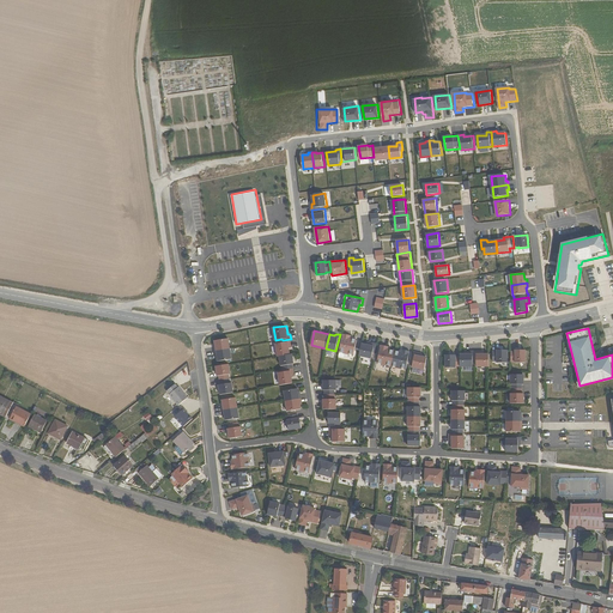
[(354,354),(357,341),(350,339),(351,337),(344,335),(340,351),(354,354)]
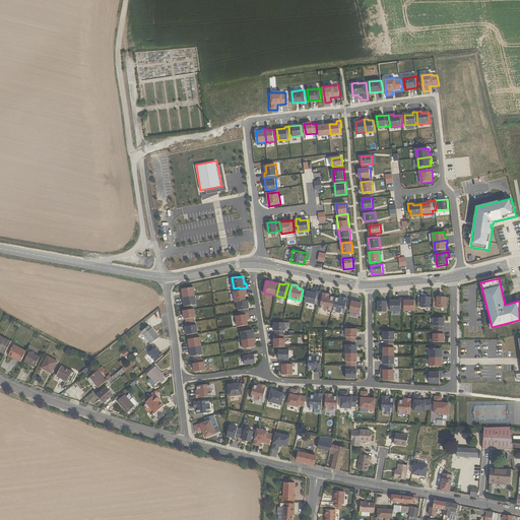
[(183,298),(195,296),(194,286),(183,288),(183,294),(182,294),(183,298)]
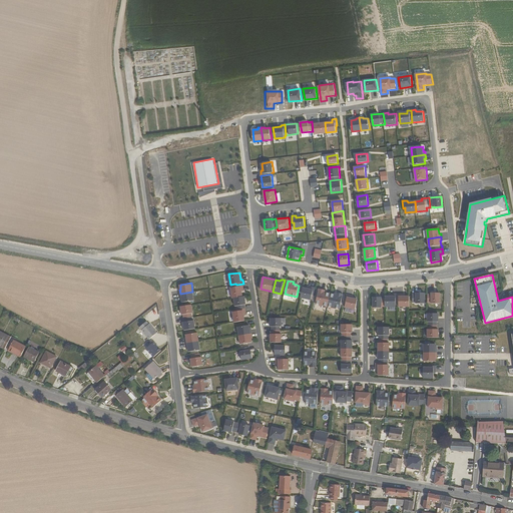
[(243,284),(236,285),(236,287),(231,288),(232,298),(234,298),(242,297),(241,289),(243,289),(243,284)]
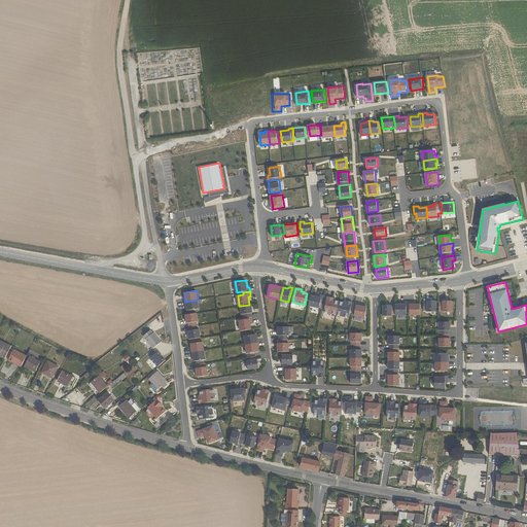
[(320,303),(322,303),(324,295),(319,294),(319,296),(311,295),(309,306),(318,308),(320,303)]
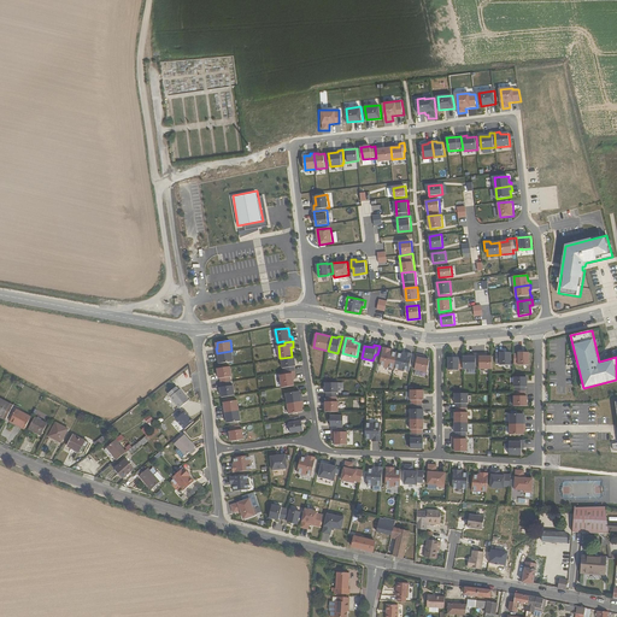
[(380,365),(394,368),(398,353),(391,351),(392,348),(383,347),(380,365)]
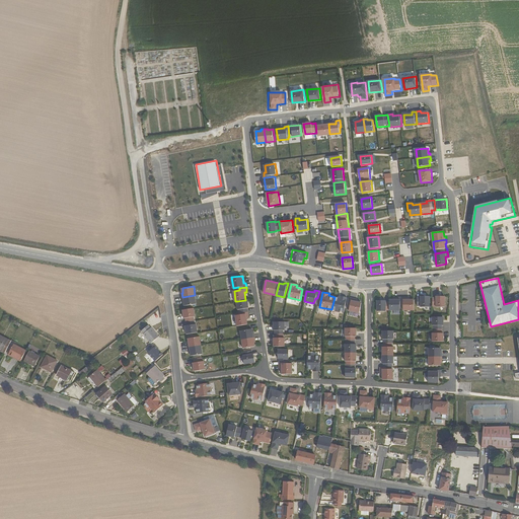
[(186,305),(197,303),(195,295),(182,297),(182,301),(184,301),(186,305)]
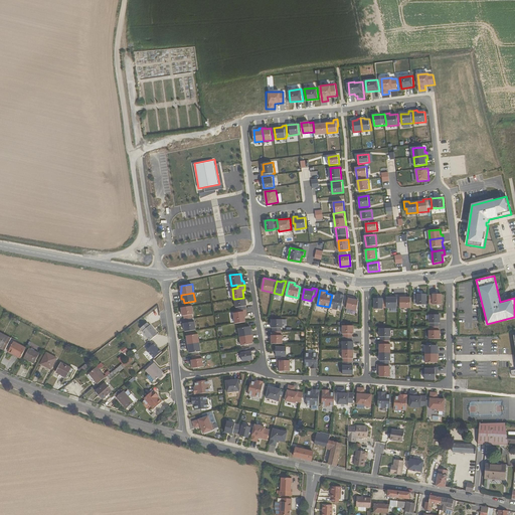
[(329,307),(341,310),(345,295),(338,294),(338,296),(332,295),(329,307)]
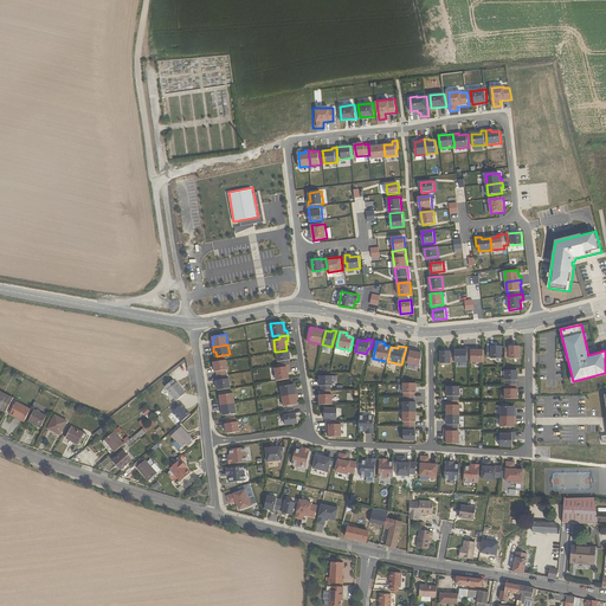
[(491,359),(501,359),(502,346),(491,346),(491,347),(487,347),(487,356),(491,356),(491,359)]
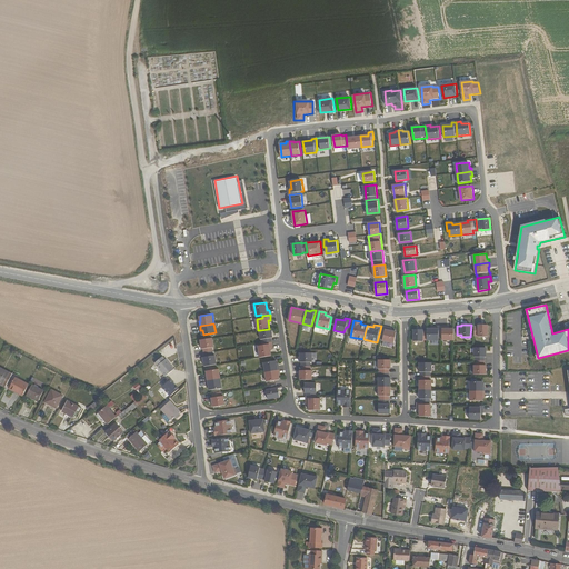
[(475,335),(479,335),(479,337),(488,337),(488,325),(479,325),(479,326),(475,326),(475,335)]
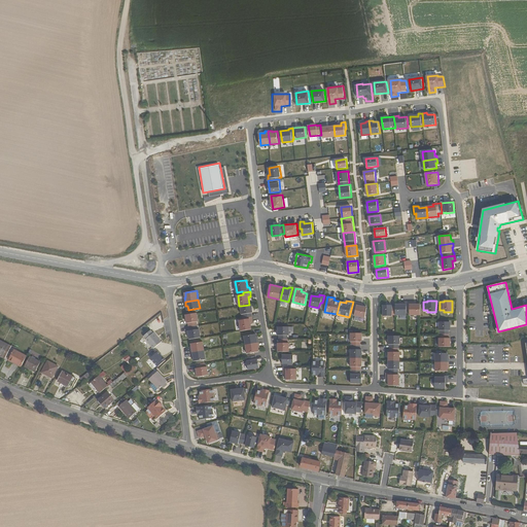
[(354,315),(365,318),(367,308),(359,306),(360,304),(356,303),(354,310),(356,310),(354,315)]
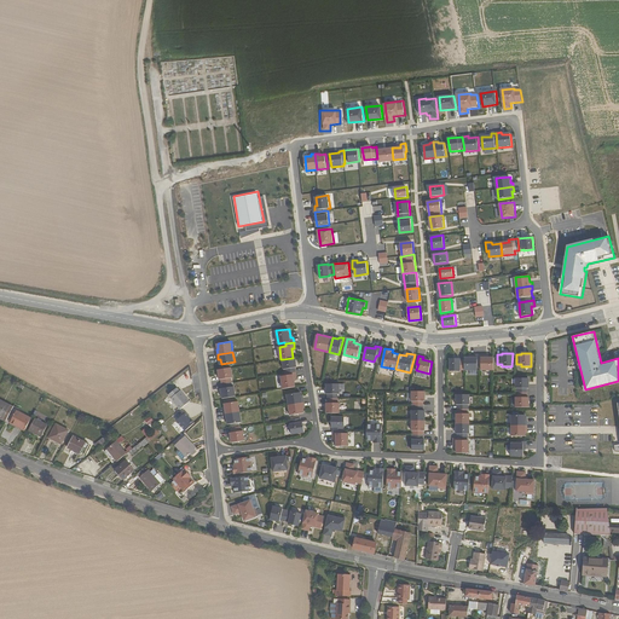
[(478,364),(479,364),(479,356),(474,356),(474,358),(464,358),(464,360),(464,370),(478,370),(478,364)]
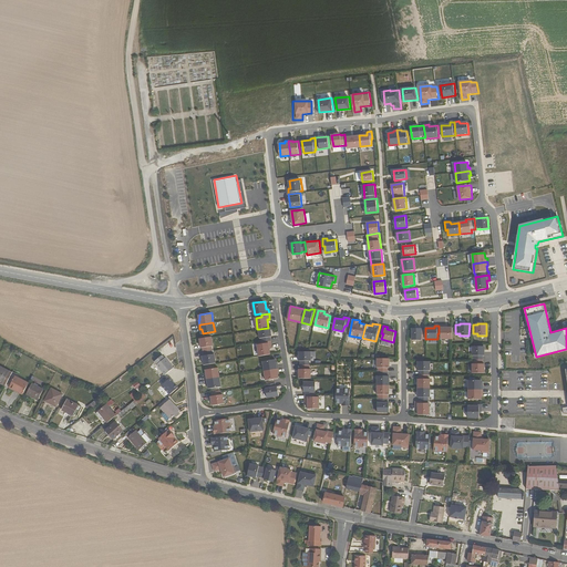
[(441,339),(452,339),(452,328),(444,328),(444,326),(439,326),(439,333),(441,333),(441,339)]
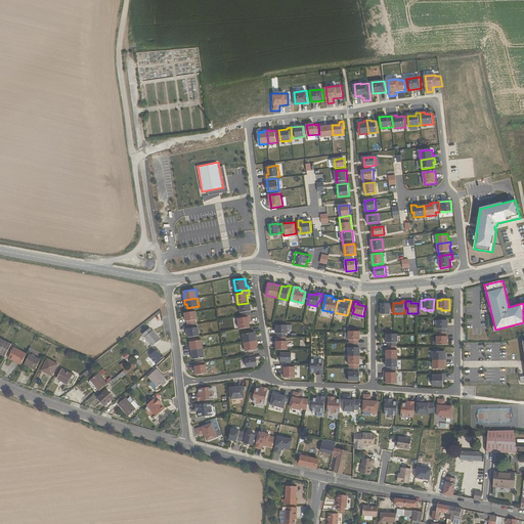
[(251,302),(248,303),(239,304),(241,312),(243,312),(243,316),(251,314),(250,311),(252,311),(251,302)]
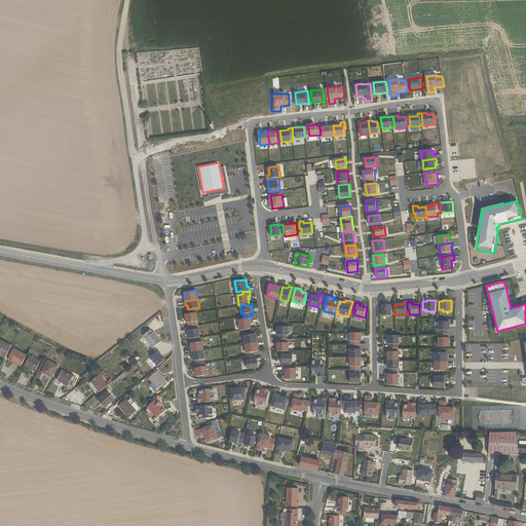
[(391,314),(395,314),(395,306),(391,306),(391,304),(382,304),(382,315),(391,315),(391,314)]
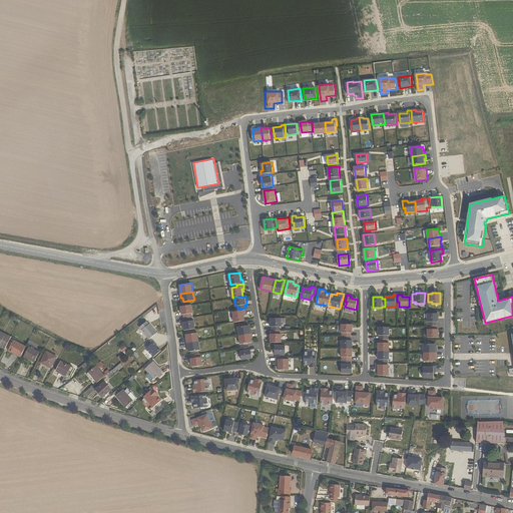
[(184,318),(192,317),(191,313),(193,313),(191,305),(181,306),(182,314),(183,314),(184,318)]
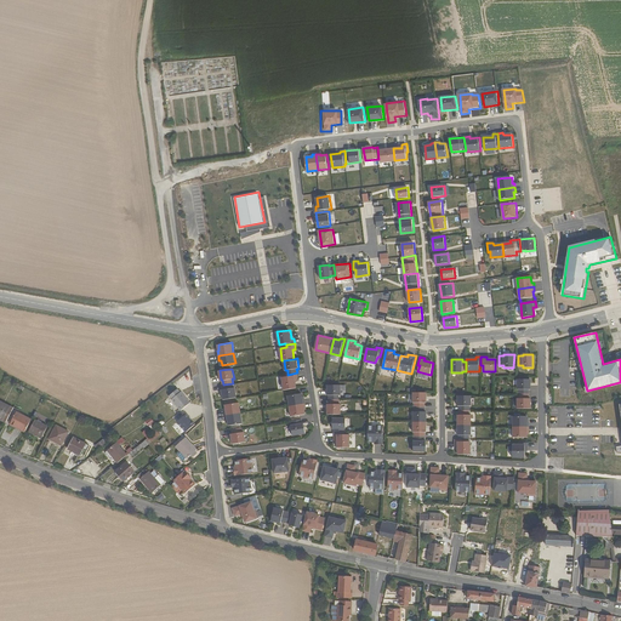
[(298,379),(297,372),(288,375),(288,376),(283,377),(284,389),(297,388),(295,379),(298,379)]
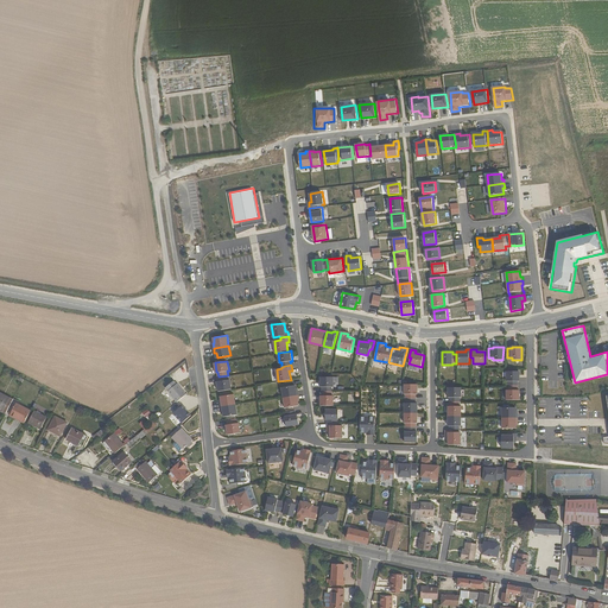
[(508,386),(518,386),(518,381),(520,381),(520,372),(507,372),(507,381),(508,381),(508,386)]
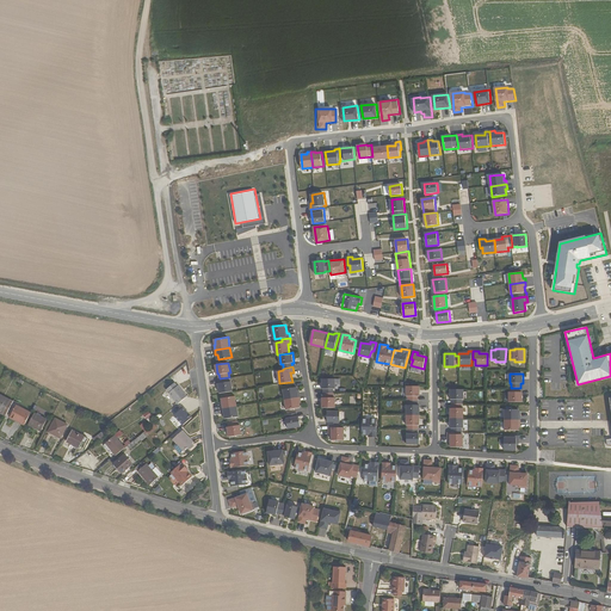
[(220,393),(233,390),(232,381),(229,382),(229,377),(220,378),(221,383),(218,383),(220,393)]
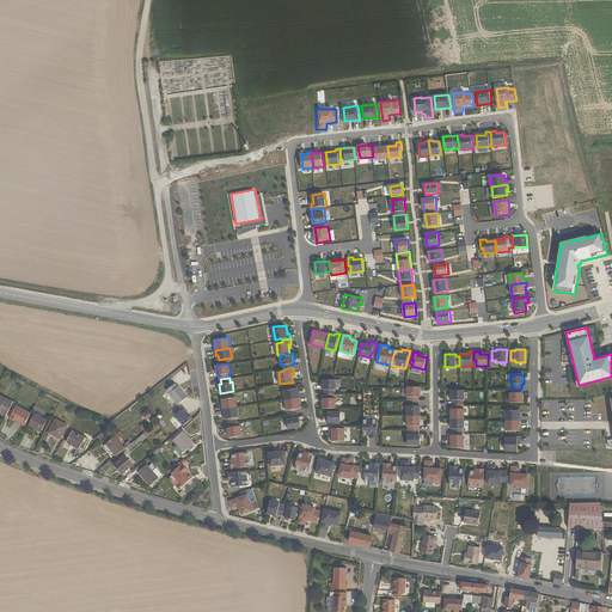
[(326,393),(335,393),(335,390),(336,390),(336,379),(324,379),(324,389),(326,389),(326,393)]
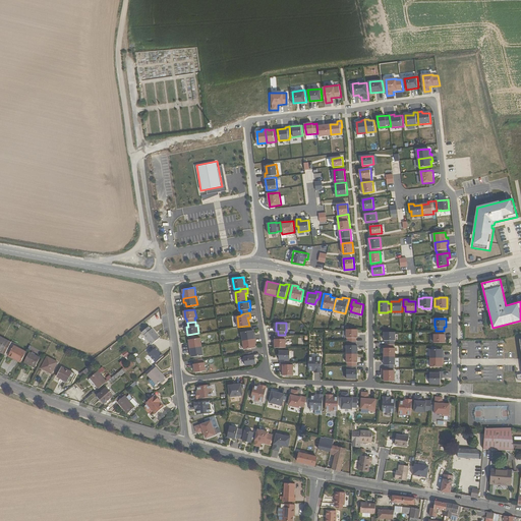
[(149,326),(141,332),(145,335),(143,335),(152,344),(160,338),(152,329),(149,326)]
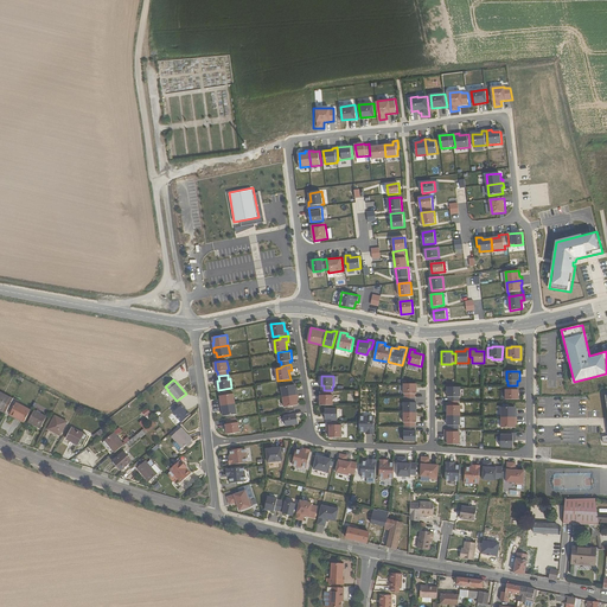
[(299,395),(298,390),(296,390),(295,384),(282,387),(283,396),(299,395)]
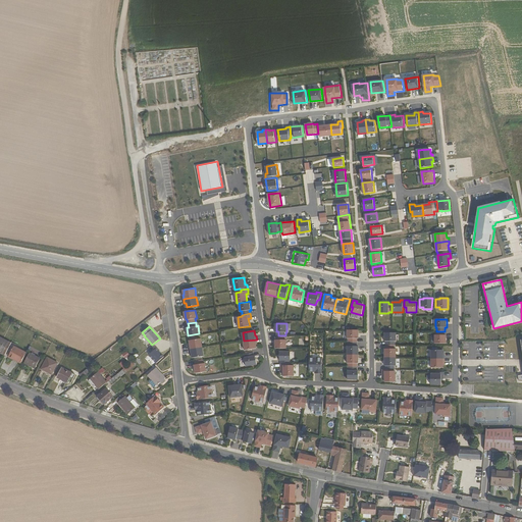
[(349,343),(357,342),(357,338),(359,338),(359,330),(348,330),(348,338),(349,338),(349,343)]
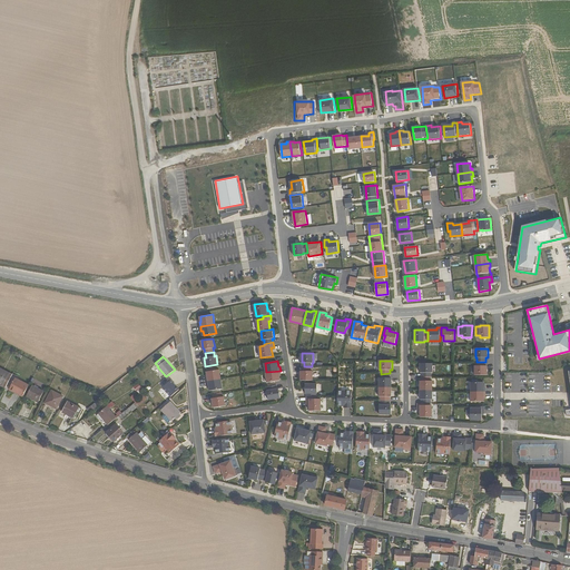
[(475,375),(487,375),(488,366),(485,366),(485,362),(477,362),(477,366),(475,366),(475,375)]
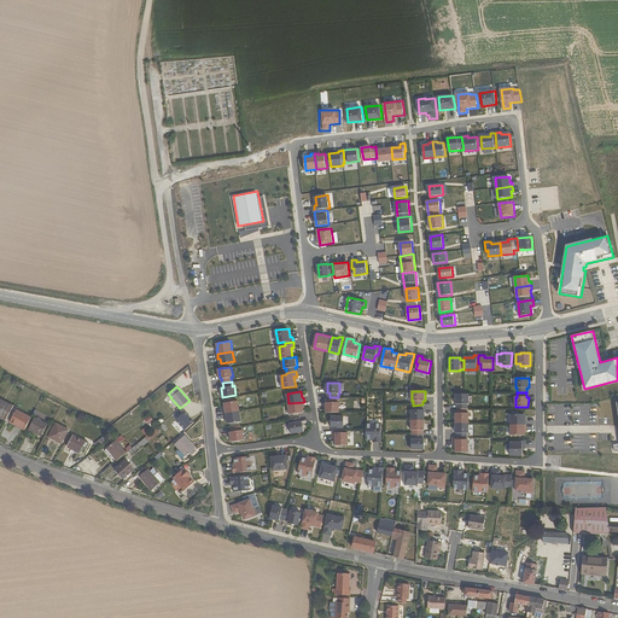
[(458,408),(467,408),(467,404),(468,404),(468,394),(456,394),(456,404),(458,404),(458,408)]
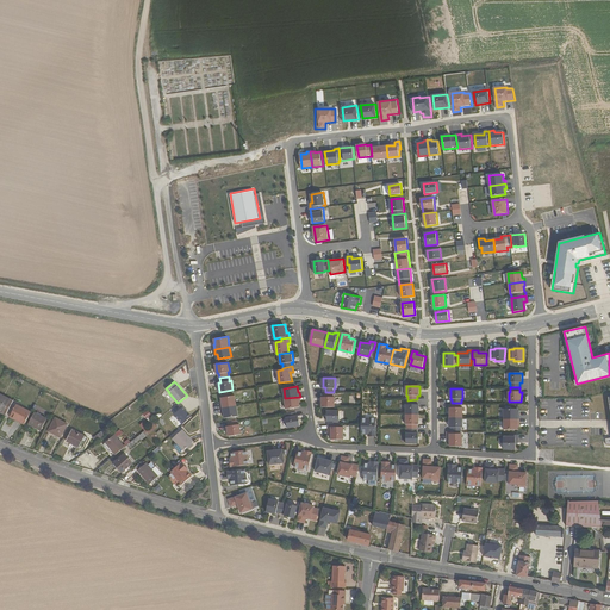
[(323,406),(335,406),(335,397),(334,397),(334,392),(325,392),(325,397),(323,397),(323,406)]
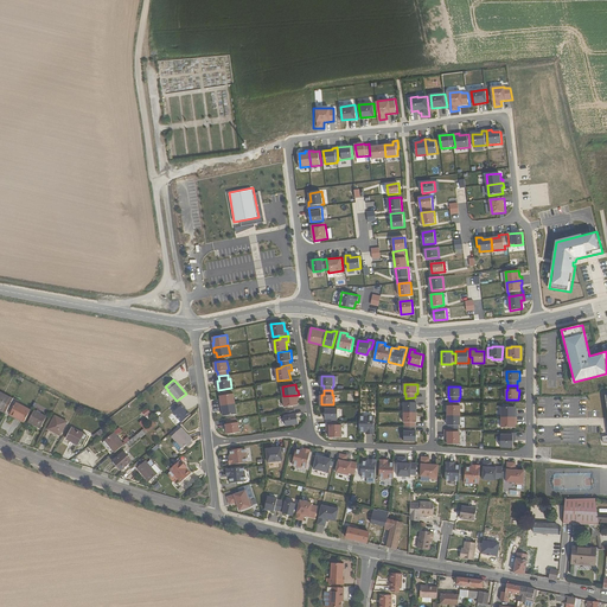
[(0,391),(0,408),(6,411),(13,398),(0,391)]
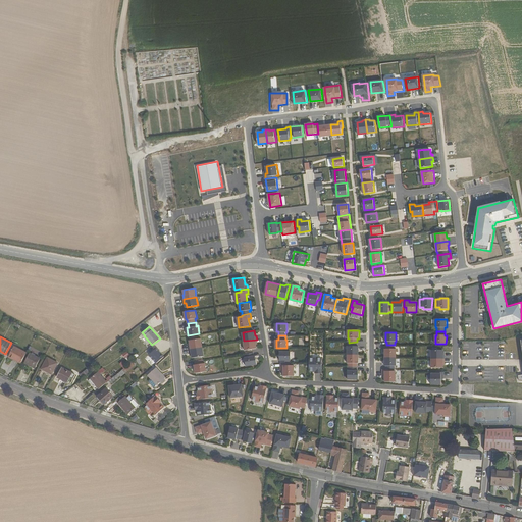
[(190,349),(203,347),(201,337),(190,340),(191,345),(189,345),(190,349)]
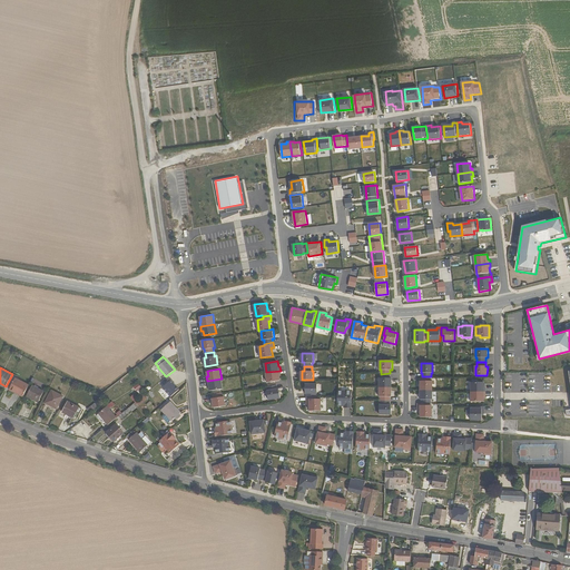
[(281,375),(281,371),(266,372),(267,382),(281,380),(279,375),(281,375)]
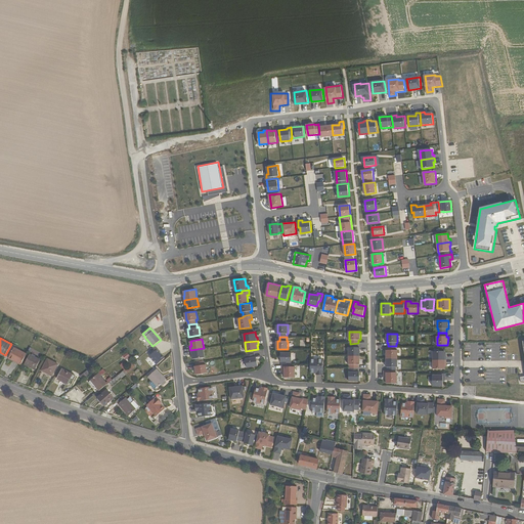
[(349,356),(360,356),(360,347),(358,347),(358,343),(350,344),(350,347),(349,347),(349,356)]
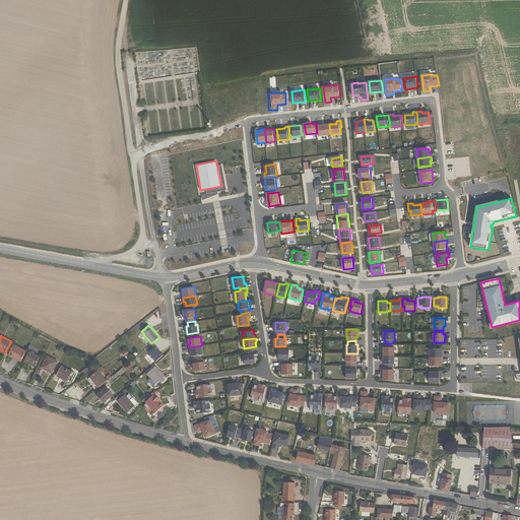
[(384,355),(394,355),(394,347),(393,347),(393,343),(385,343),(385,347),(384,347),(384,355)]
